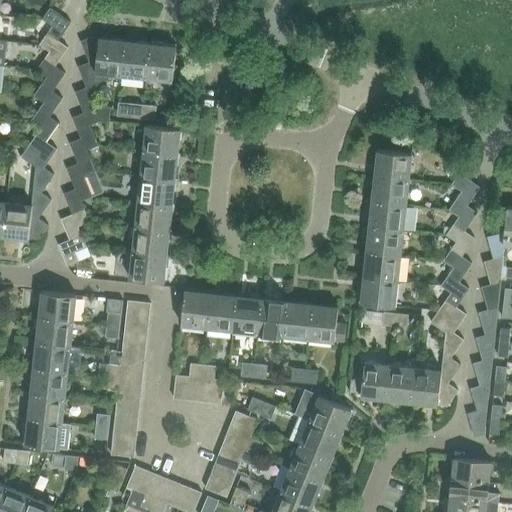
[(48,33),(58,41),(71,22),(51,8),(43,20),(52,26),(48,33)]
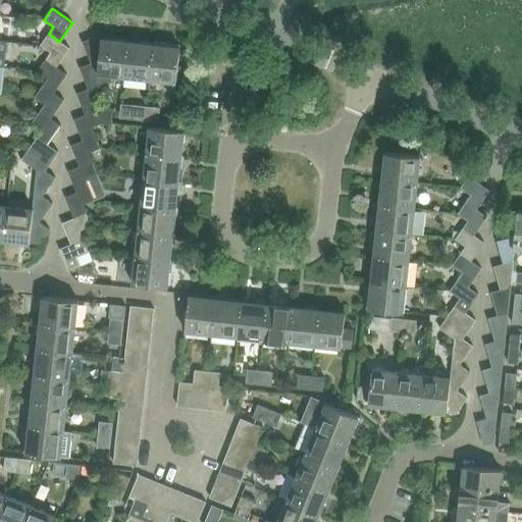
[(46,60),(56,67),(69,49),(59,42),(49,34),(41,46),(51,53),(46,60)]
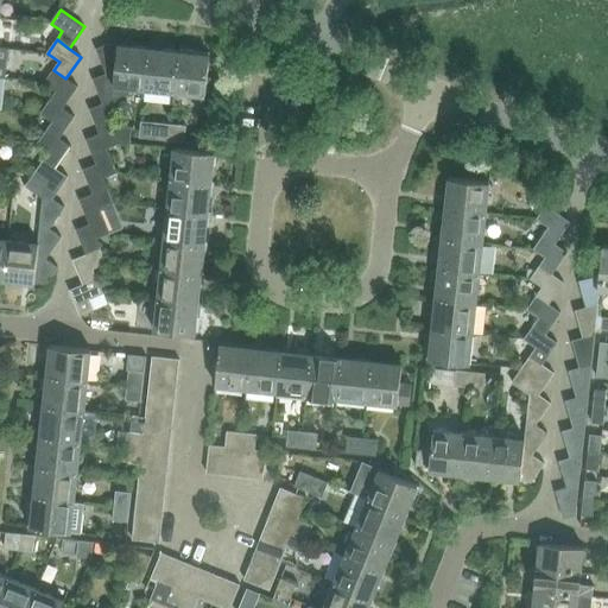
[(96,49),(107,74),(115,70),(118,45),(109,43),(96,49)]
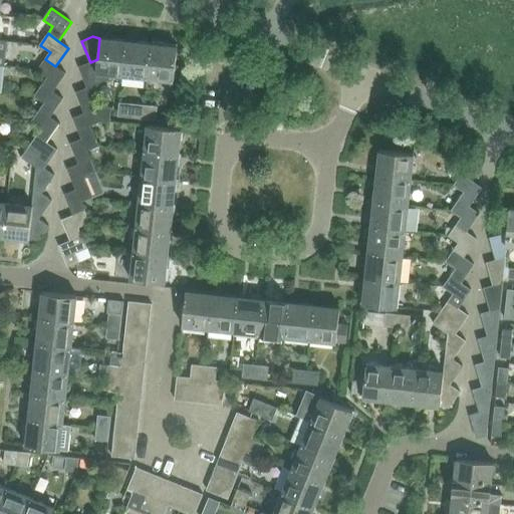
[(99,38),(97,59),(95,74),(96,74),(96,78),(111,80),(111,75),(121,76),(125,41),(99,38)]
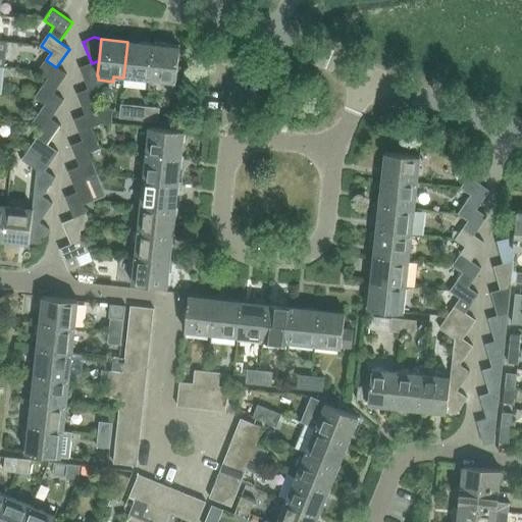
[(154,45),(127,42),(123,77),(150,81),(154,45)]
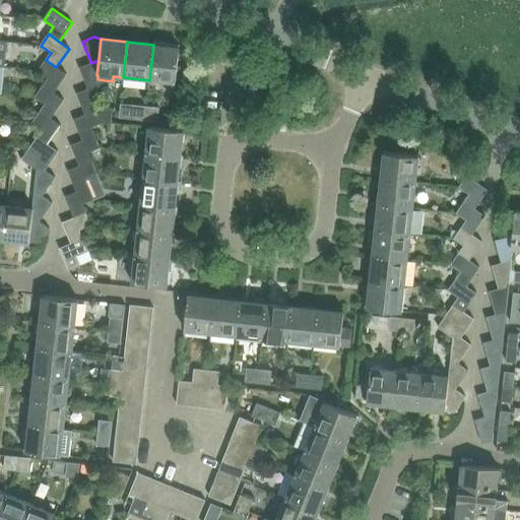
[(180,48),(153,45),(149,80),(173,83),(176,83),(180,48)]
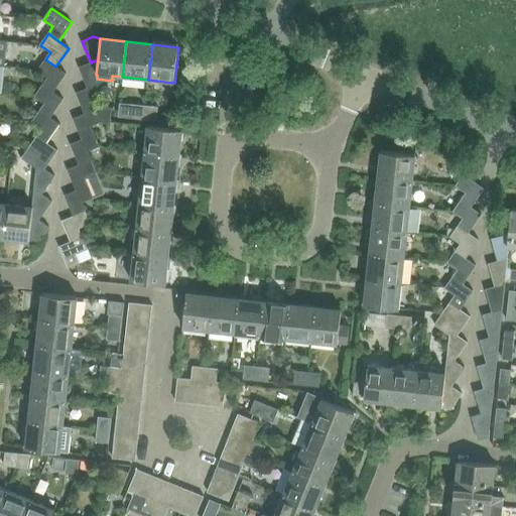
[(42,85),(52,92),(66,74),(55,67),(45,59),(37,71),(47,78),(42,85)]
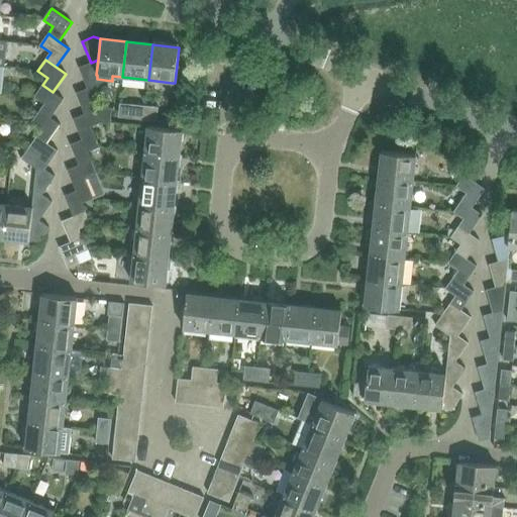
[(79,68),(88,88),(96,85),(97,79),(97,75),(96,75),(98,60),(91,63),(79,68)]
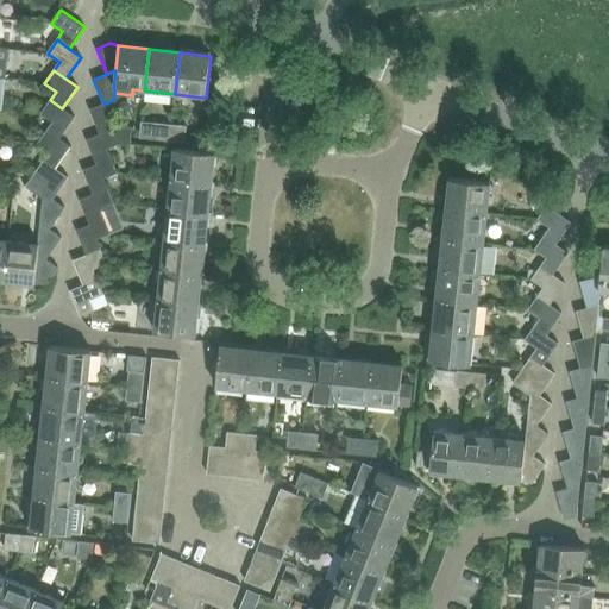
[(202,98),(201,111),(211,112),(212,99),(206,98),(202,98)]
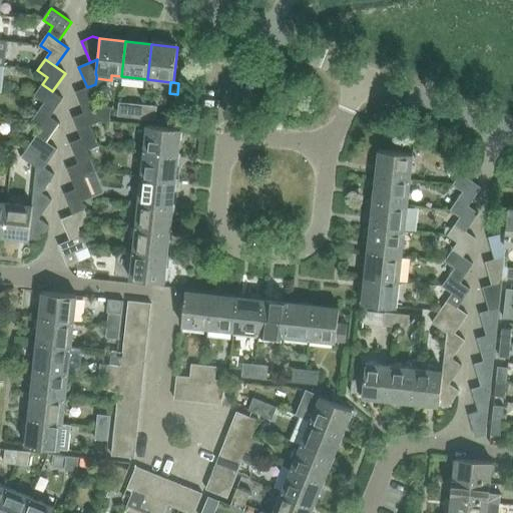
[(40,109),(50,117),(62,98),(52,91),(42,84),(34,95),(44,102),(40,109)]
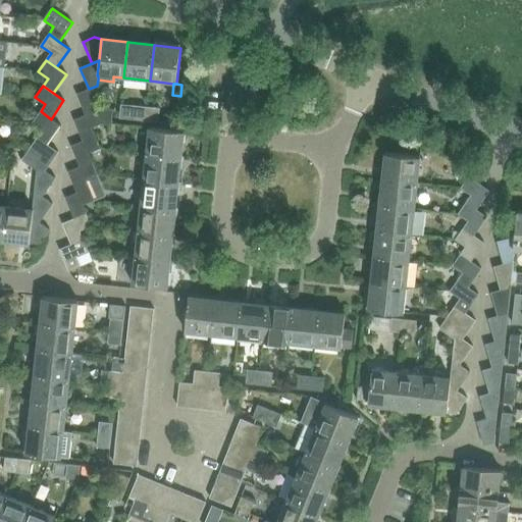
[(76,94),(86,115),(97,110),(102,122),(112,123),(113,110),(97,108),(95,104),(97,86),(89,89),(76,94)]
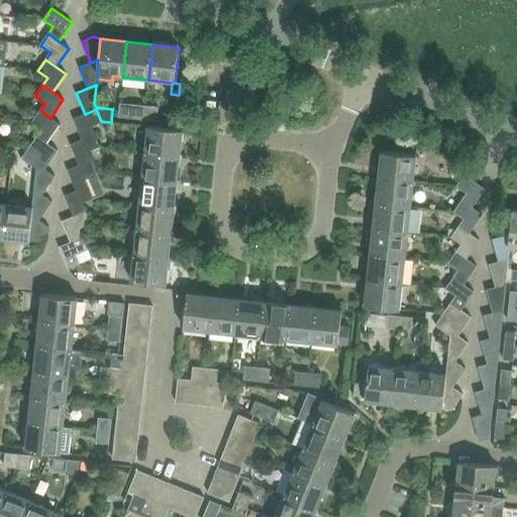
[(131,119),(143,120),(145,106),(133,105),(131,119)]
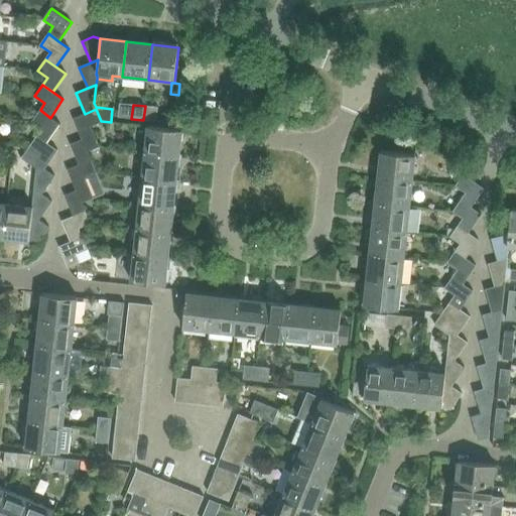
[(145,106),(143,120),(156,121),(158,107),(145,106)]
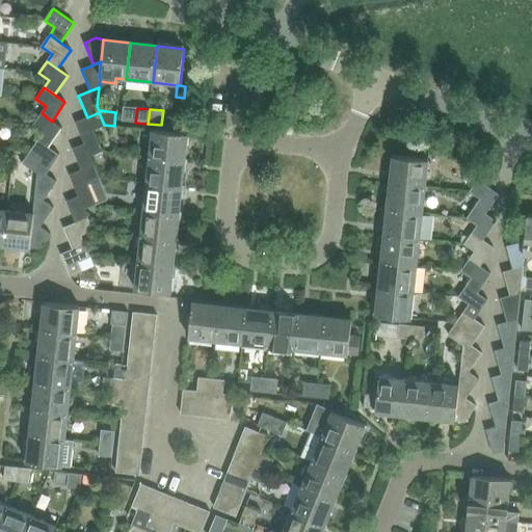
[(76,122),(84,143),(97,138),(94,131),(105,126),(114,127),(114,126),(104,125),(99,112),(87,117),(76,122)]
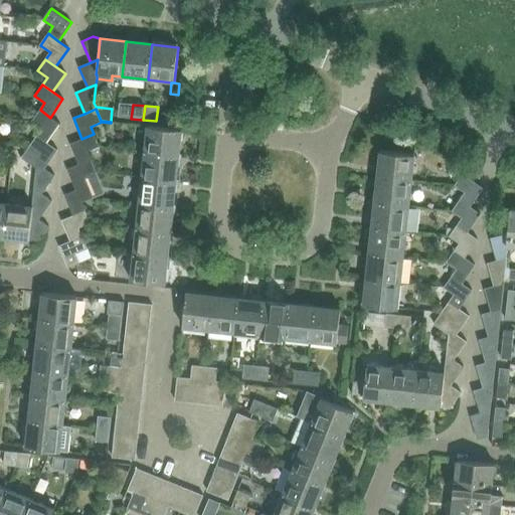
[(37,136),(47,143),(60,125),(50,118),(40,110),(32,122),(41,129),(37,136)]
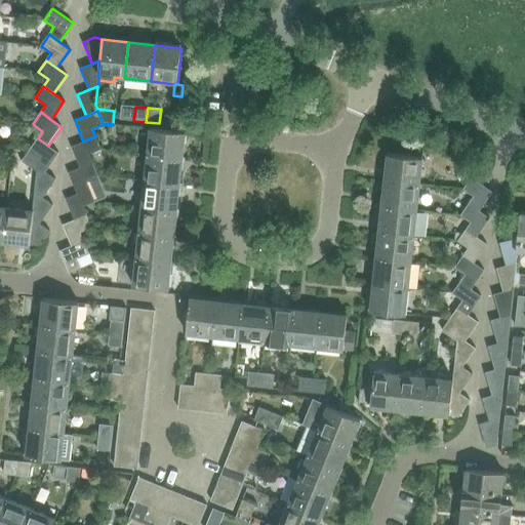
[(150,128),(147,155),(183,159),(186,131),(150,128)]
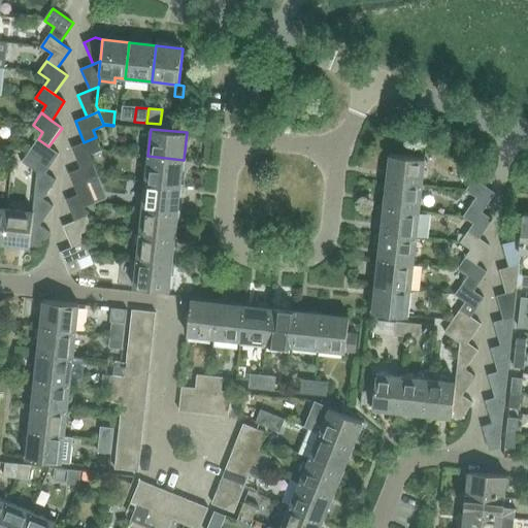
[(72,147),(80,169),(93,164),(90,156),(101,151),(96,137),(84,142),(72,147)]
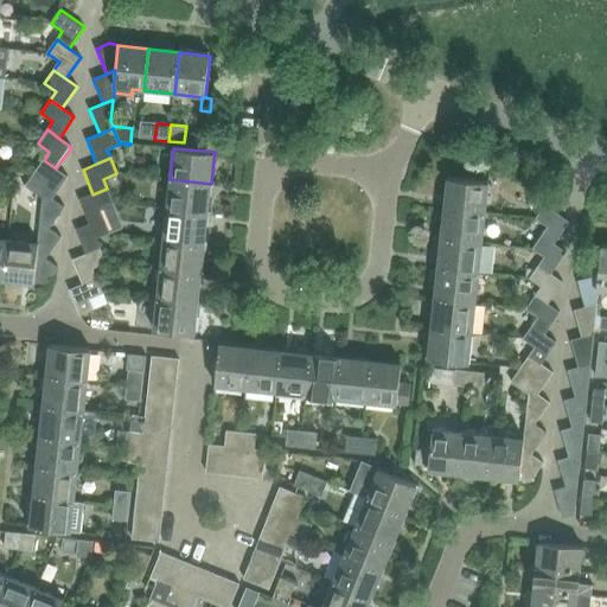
[(37,195),(43,198),(50,203),(52,198),(68,177),(56,168),(44,160),(34,173),(46,180),(37,195)]
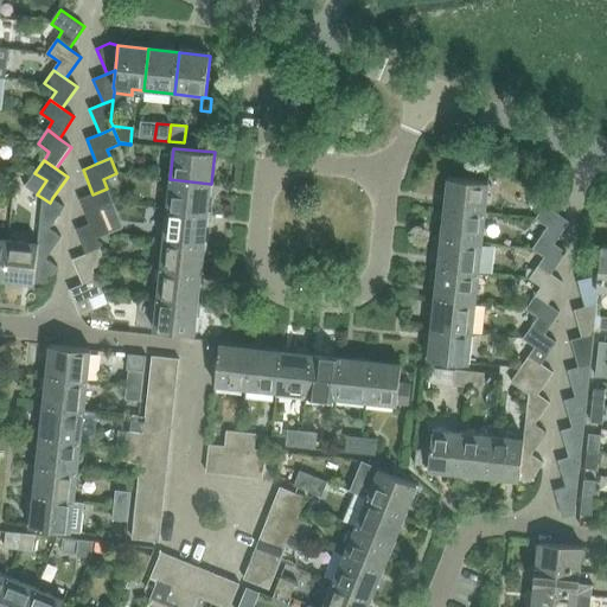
[(25,186),(37,195),(46,180),(34,173),(25,186)]
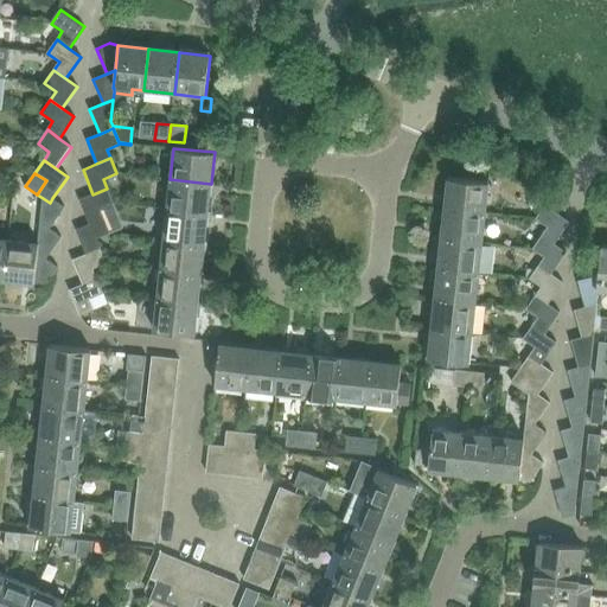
[(447,178),(445,209),(485,213),(489,181),(447,178)]
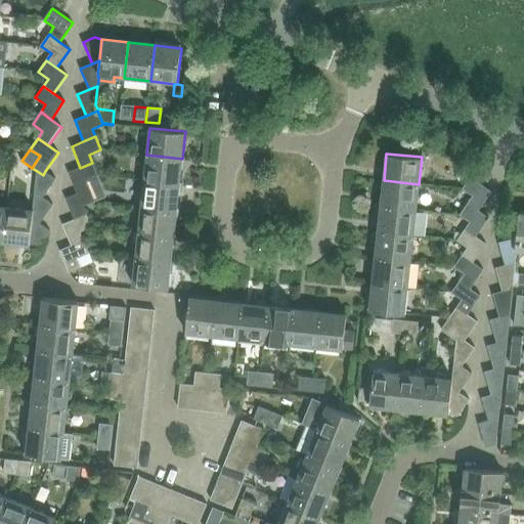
[(146,155),(143,180),(179,184),(182,159),(146,155)]
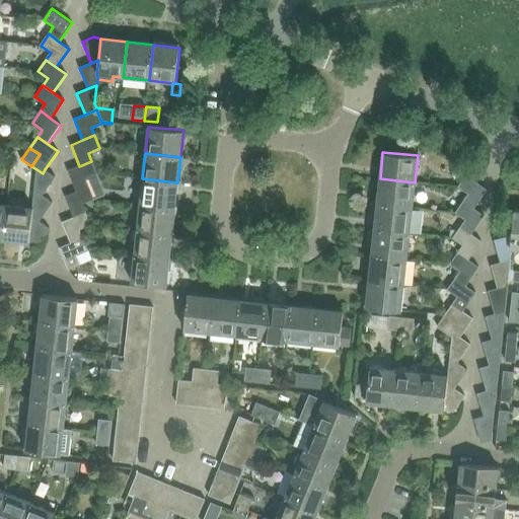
[(68,170),(76,192),(88,187),(85,178),(96,173),(91,161),(79,166),(68,170)]
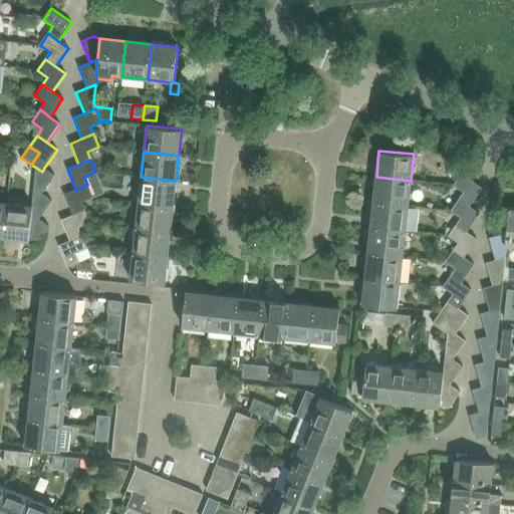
[(36,168),(34,188),(41,193),(54,175),(44,168),(42,172),(36,168)]
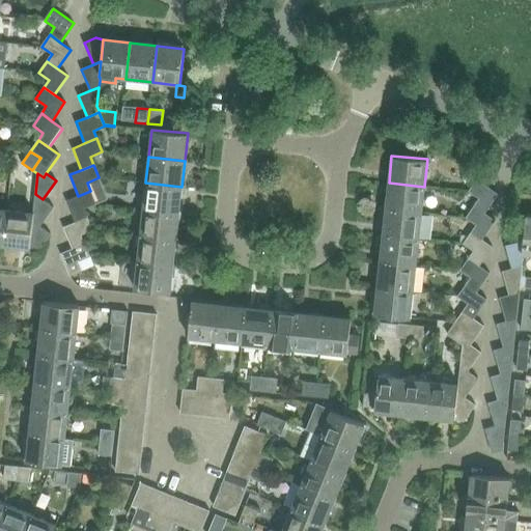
[(479,198),(474,206),(484,214),(498,194),(477,179),(469,191),(479,198)]
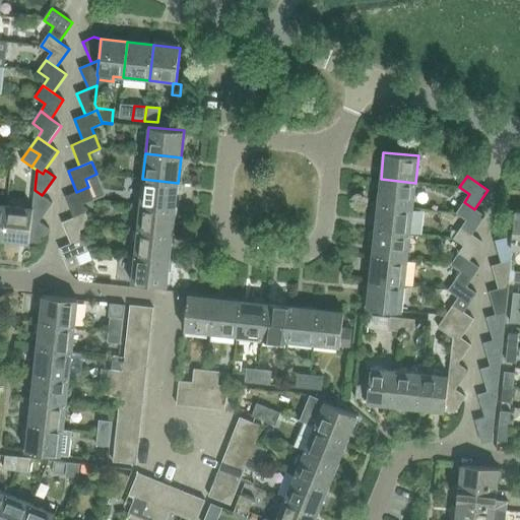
[(142,179),(140,204),(176,208),(178,183),(142,179)]
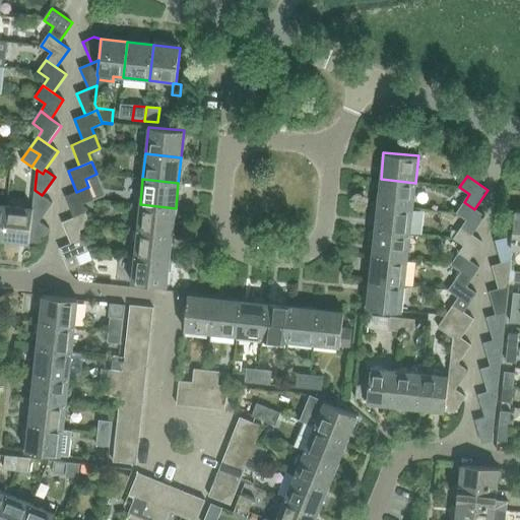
[(381,179),(378,204),(412,208),(415,183),(381,179)]
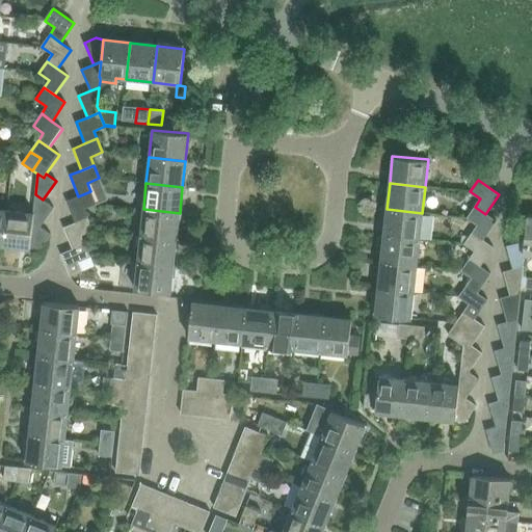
[(67,202),(76,222),(87,217),(84,210),(97,205),(90,191),(78,196),(67,202)]
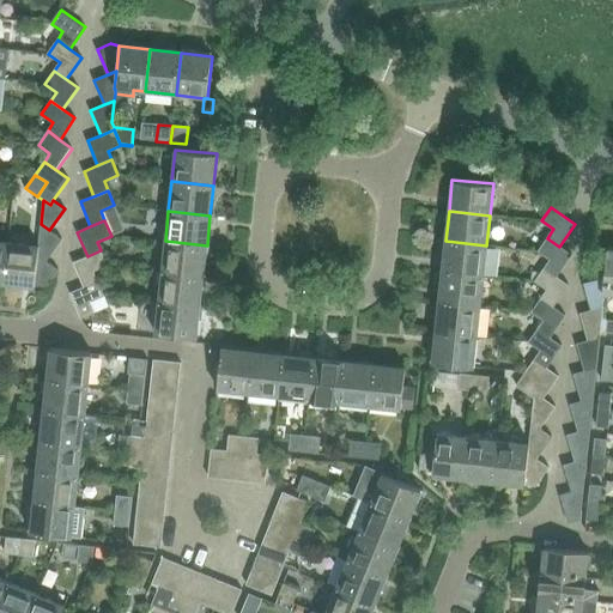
[(40,244),(38,255),(46,261),(61,240),(49,230),(41,224),(40,244)]
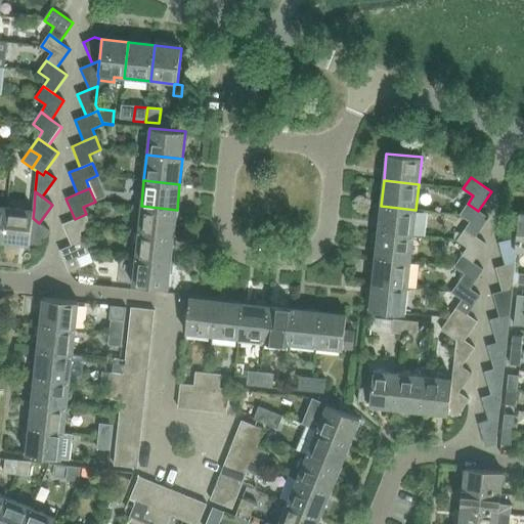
[(470,222),(465,229),(476,236),(488,217),(478,211),(468,204),(460,215),(470,222)]
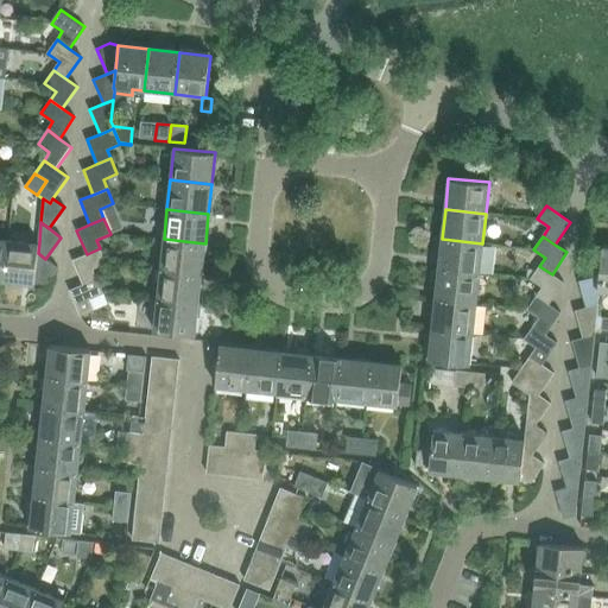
[(164,239),(160,270),(202,274),(206,244),(164,239)]
